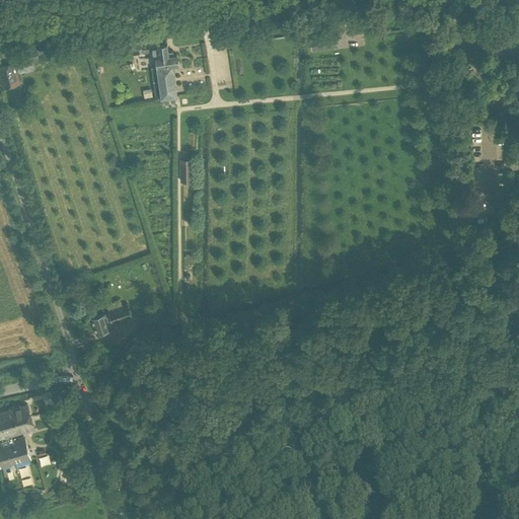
[(142,47),(142,42),(126,44),(128,56),(149,53),(148,46),(142,47)]
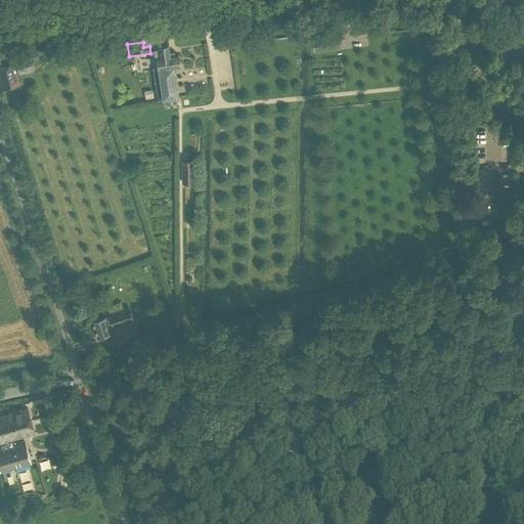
[(154,49),(157,69),(153,70),(157,97),(162,96),(162,100),(180,98),(175,67),(181,66),(180,62),(179,54),(171,55),(169,44),(160,46),(160,48),(154,49)]
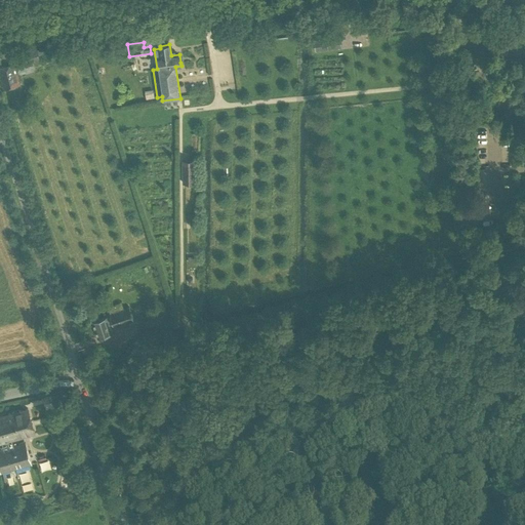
[(0,67),(0,74),(4,89),(21,85),(17,73),(27,71),(25,65),(40,61),(38,49),(22,53),(24,58),(14,59),(14,64),(0,67)]
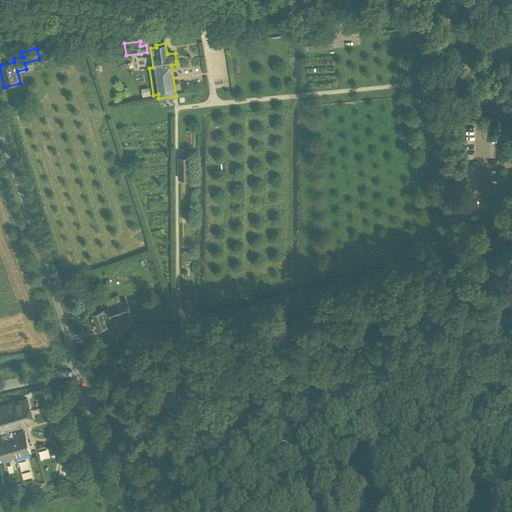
[(151,95),(150,87),(141,89),(142,97),(151,95)]
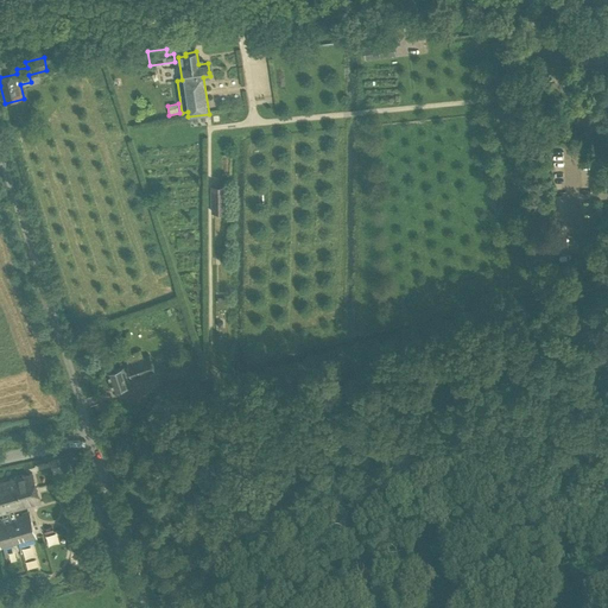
[(121,337),(120,334),(116,335),(119,342),(132,337),(130,331),(126,333),(127,336),(121,337)]
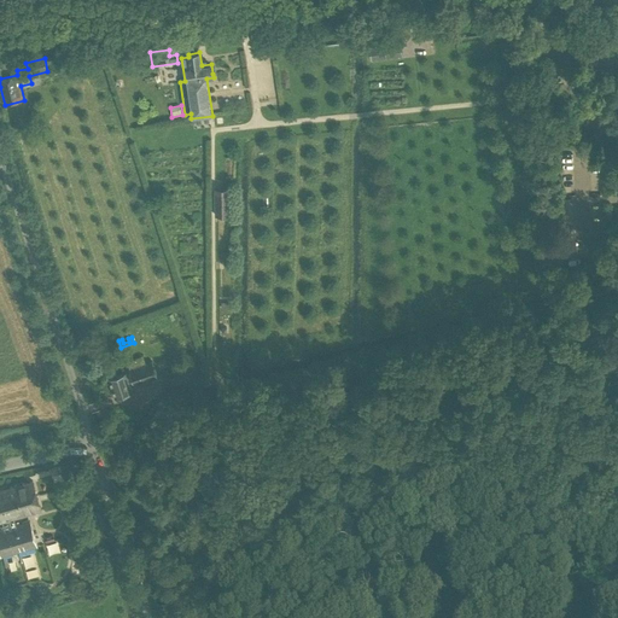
[(127,361),(129,372),(109,379),(115,397),(132,391),(130,384),(133,383),(134,385),(157,378),(152,362),(145,363),(144,356),(127,361)]
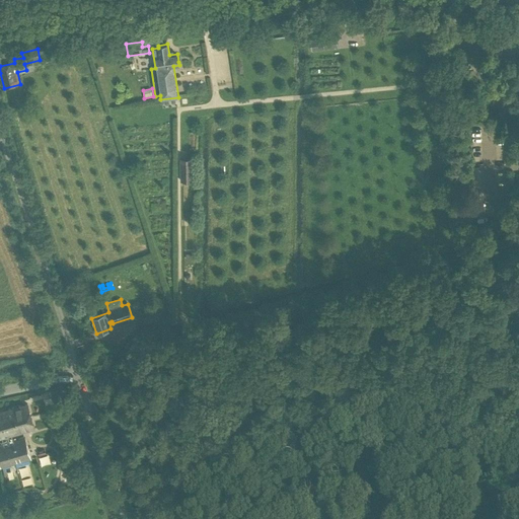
[(147,327),(158,323),(155,313),(144,317),(147,327)]
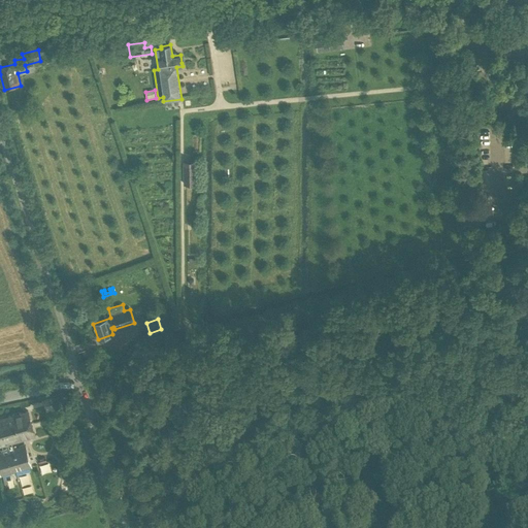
[(0,419),(0,446),(2,446),(4,452),(0,453),(0,469),(1,475),(32,466),(26,446),(13,449),(11,442),(35,435),(28,410),(0,419)]
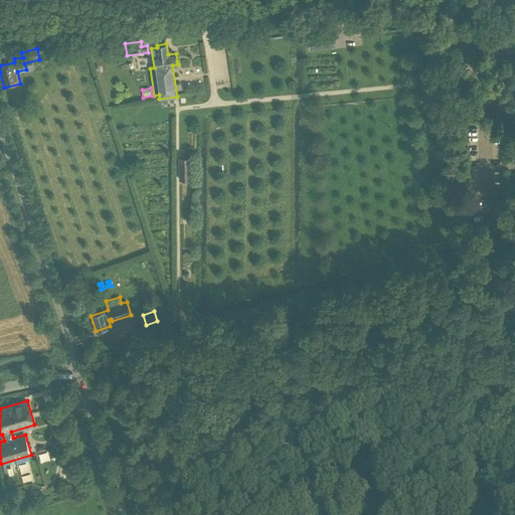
[(48,451),(40,453),(42,461),(50,458),(48,451)]
